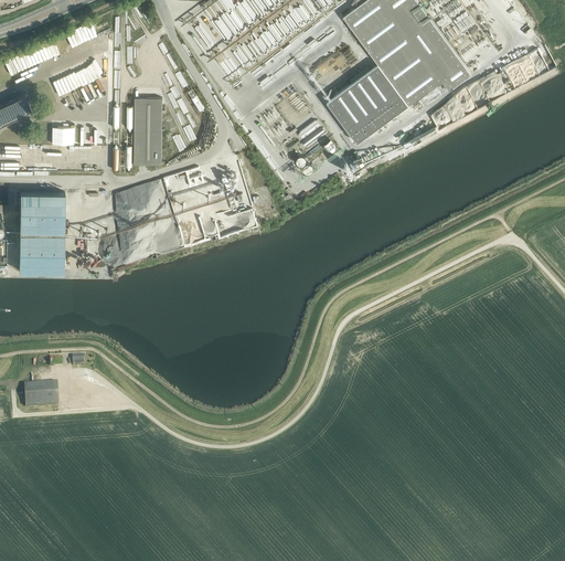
[(379,67),(327,105),(358,146),(408,108),(409,109),(413,106),(413,107),(414,108),(411,110),(418,120),(440,104),(438,102),(471,77),(470,75),(414,0),(361,0),(351,7),(354,12),(343,20),(379,67)]
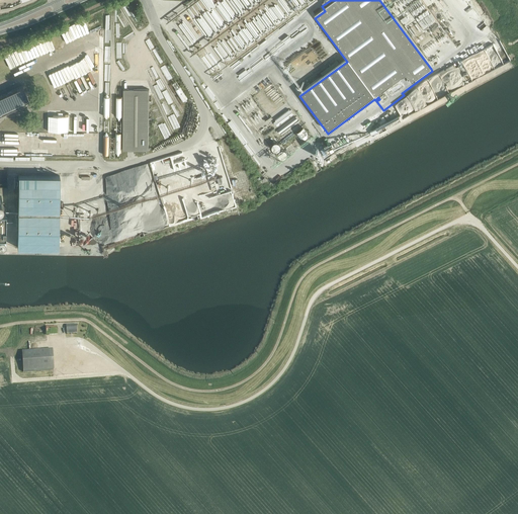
[(0,99),(0,117),(26,105),(28,111),(35,108),(32,102),(29,104),(22,90),(0,99)]
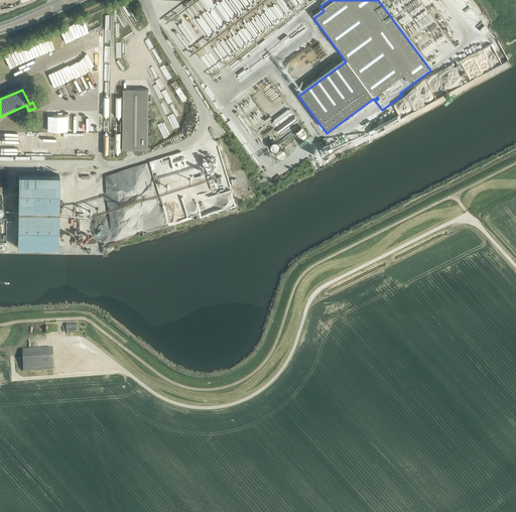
[(123,153),(148,153),(148,93),(123,93),(123,153)]
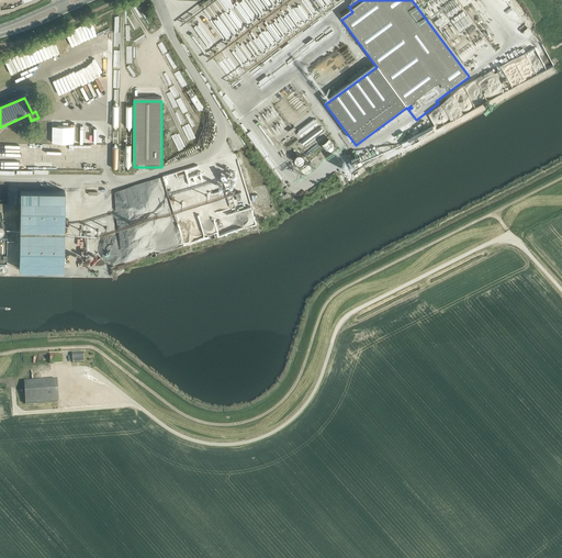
[(19,272),(63,274),(65,196),(21,194),(19,272)]
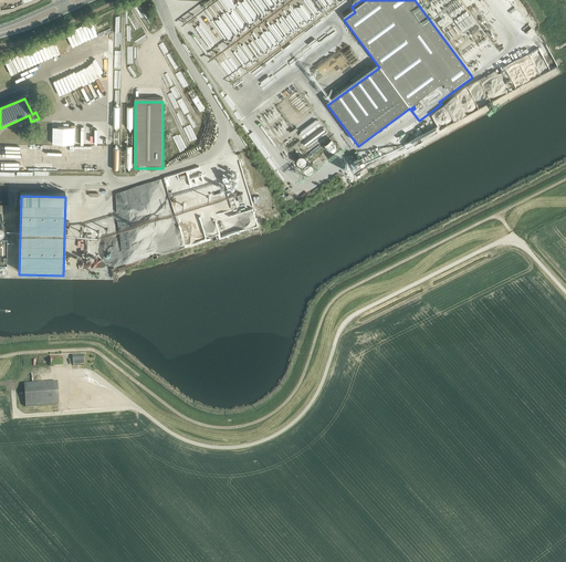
[(24,388),(25,410),(59,408),(58,386),(24,388)]
